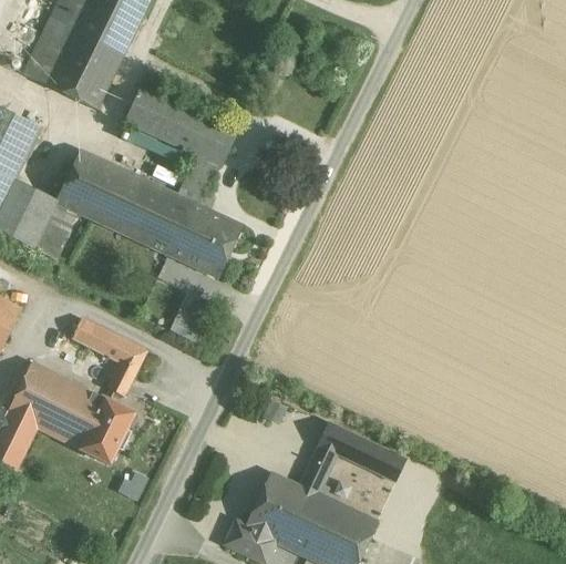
[(141,20),(98,0),(60,0),(23,73),(98,109),(141,20)]
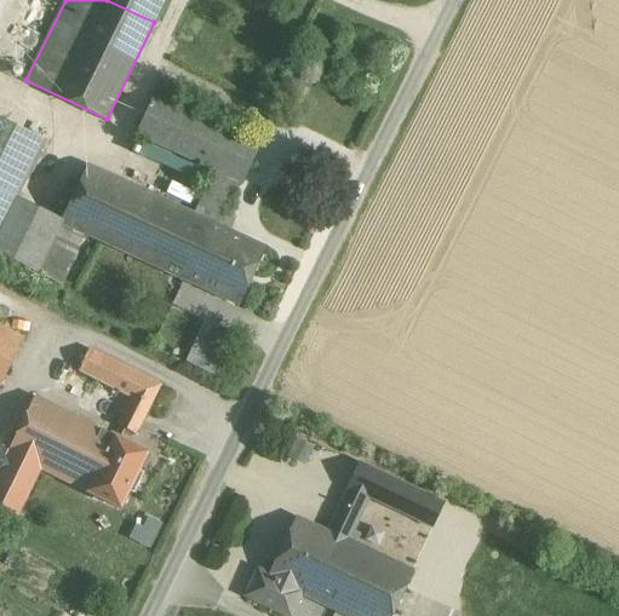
[(107,0),(154,22),(164,0),(107,0)]
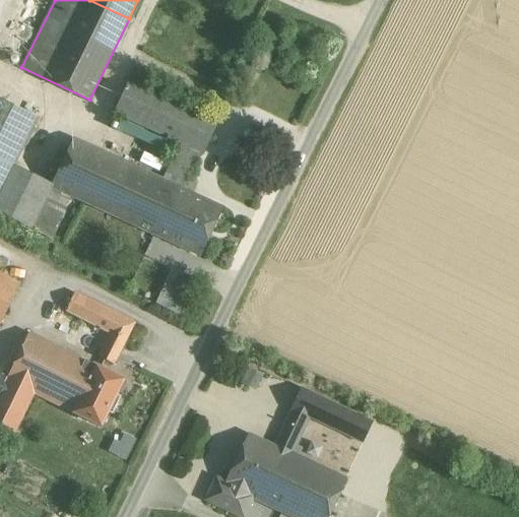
[(218,120),(129,79),(114,112),(179,142),(200,151),(203,152),(218,120)]
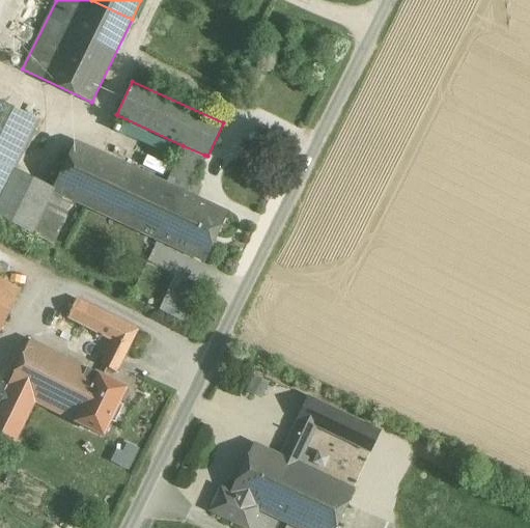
[(37,118),(0,100),(0,158),(14,165),(37,118)]
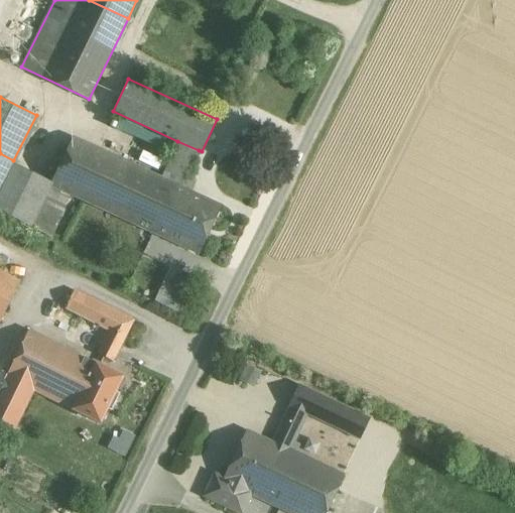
[(112,134),(139,141),(143,129),(115,122),(112,134)]
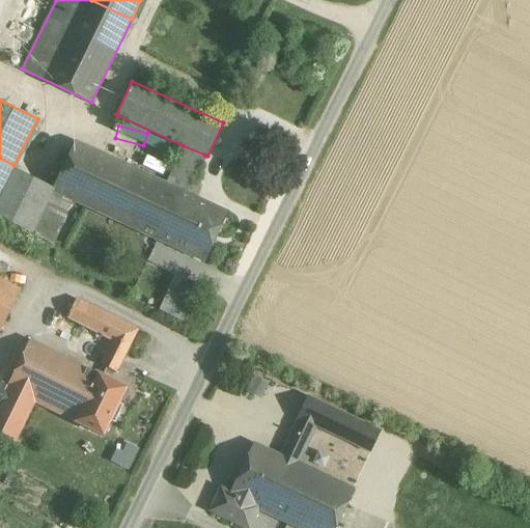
[(166,181),(77,140),(53,189),(73,198),(160,239),(183,189),(166,181)]
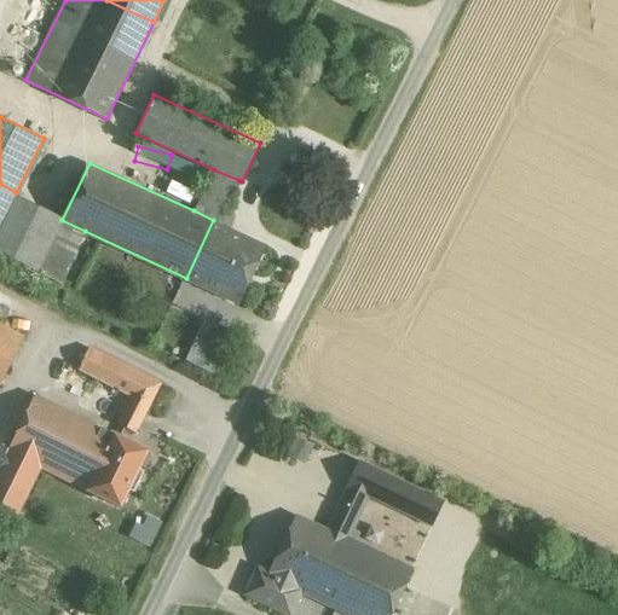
[(238,180),(213,169),(194,210),(213,220),(219,222),(238,180)]
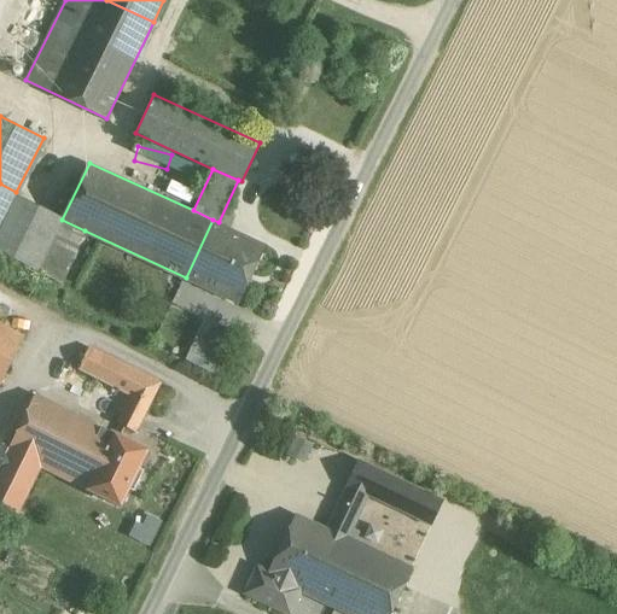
[(16,192),(0,183),(0,224),(15,197),(16,192)]
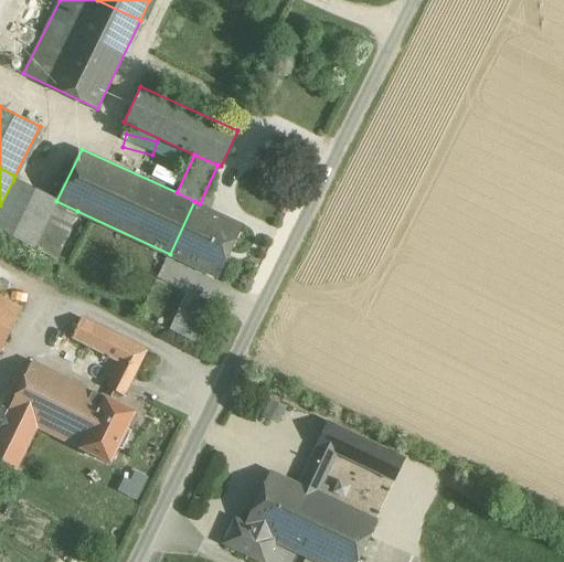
[(56,201),(13,180),(0,205),(0,230),(54,257),(77,211),(56,201)]
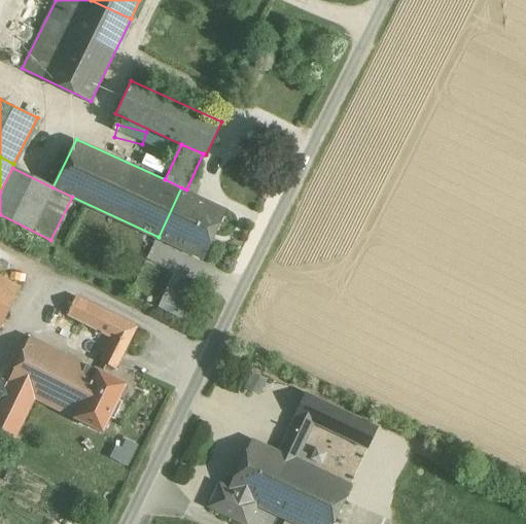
[(186,189),(181,187),(159,237),(204,257),(226,208),(186,189)]
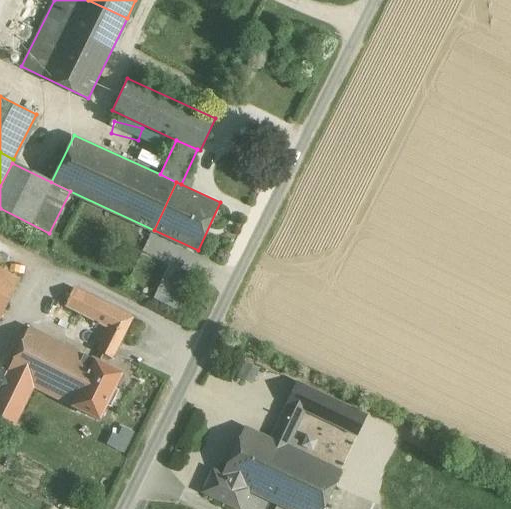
[(68,255),(74,243),(59,236),(53,248),(68,255)]
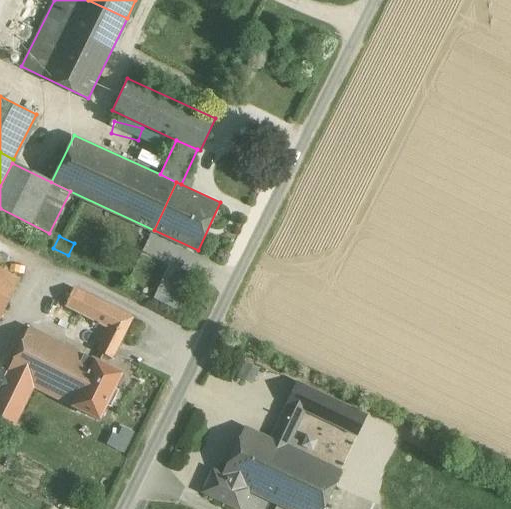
[(169,263),(153,297),(176,308),(192,273),(169,263)]
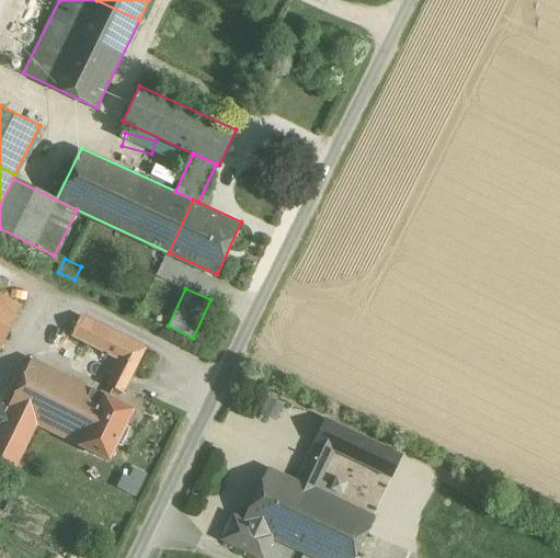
[(0,345),(22,302),(0,291),(0,345)]
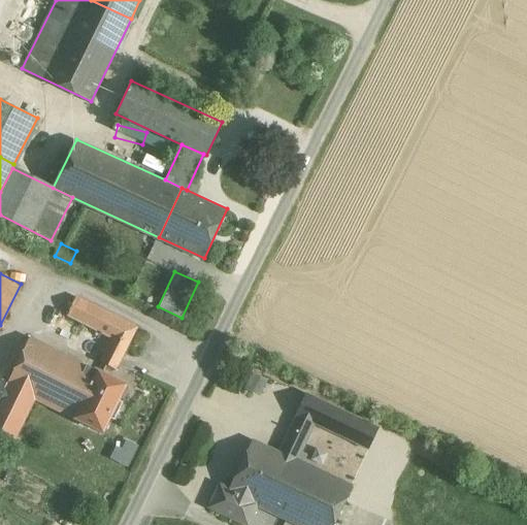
[(112,336),(97,366),(99,368),(112,374),(137,322),(84,296),(73,317),(112,336)]
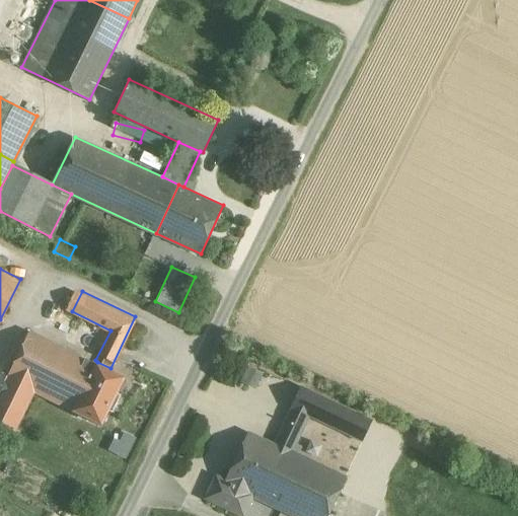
[(0,391),(0,422),(15,430),(34,392),(25,387),(50,338),(31,328),(8,375),(0,391)]
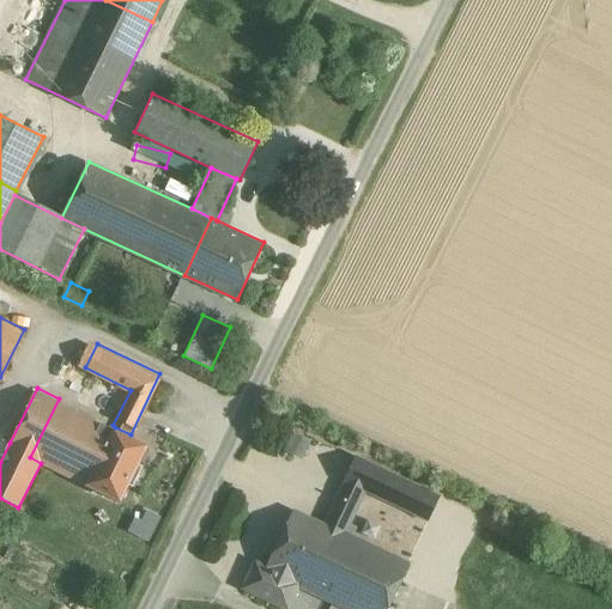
[(113,425),(59,399),(30,457),(41,463),(86,485),(115,427),(113,425)]
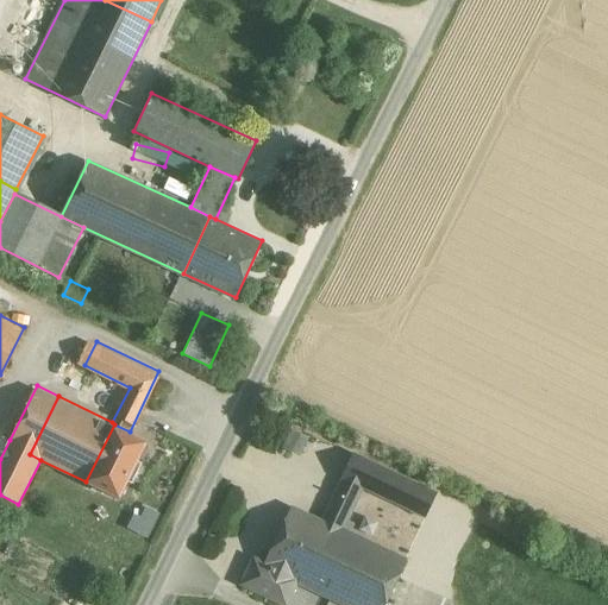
[(130,432),(114,424),(86,481),(119,498),(148,440),(130,432)]
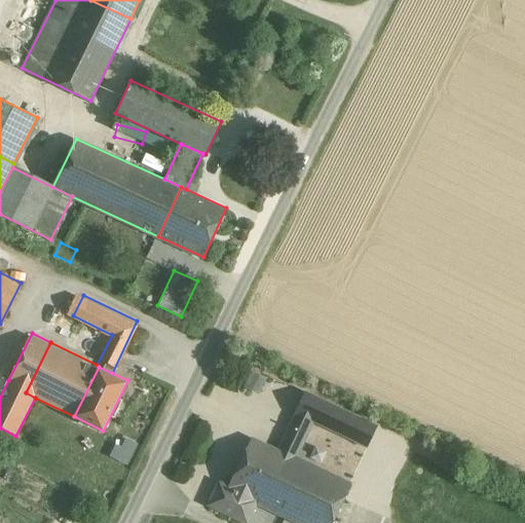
[(252,370),(245,385),(260,393),(267,377),(252,370)]
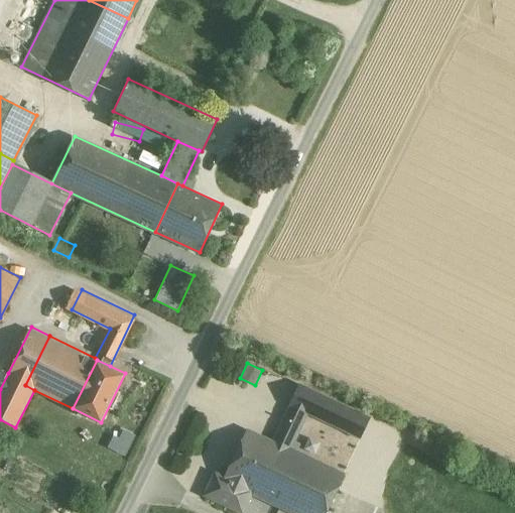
[(0,389),(8,373),(0,368),(0,389)]
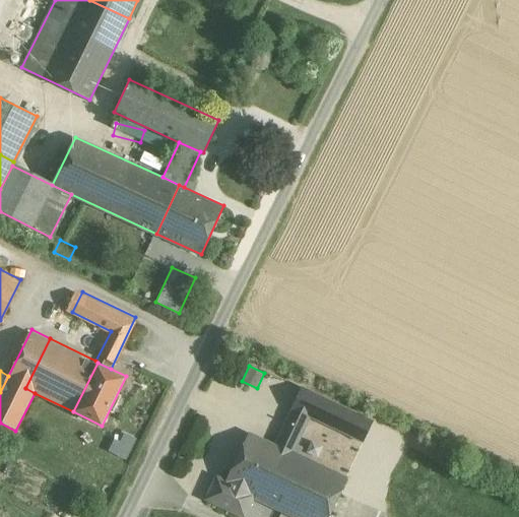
[(374,419),(303,386),(293,406),(310,415),(364,441),(374,419)]
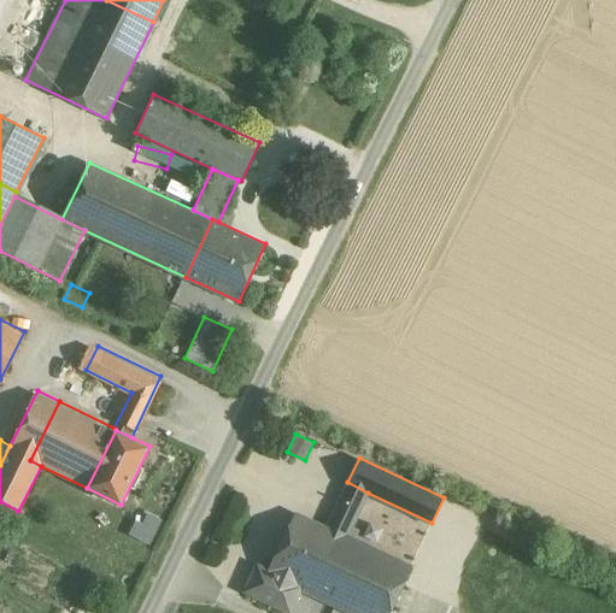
[(327,525),(341,532),(353,538),(353,537),(358,528),(353,525),(368,493),(347,482),(327,525)]
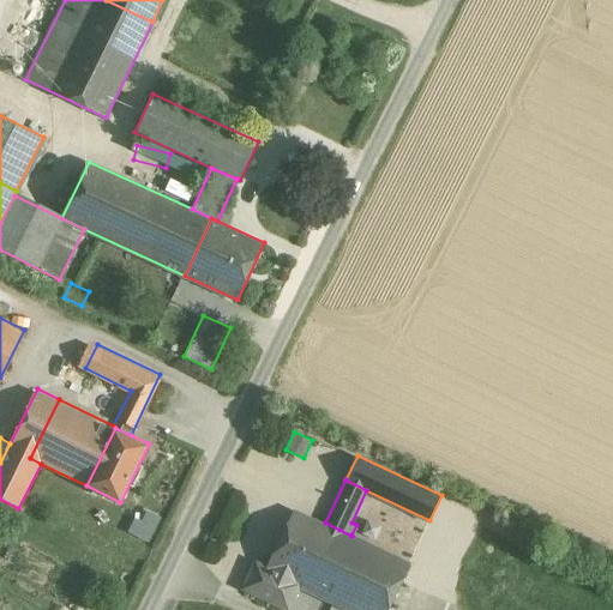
[(151,537),(160,511),(139,505),(131,531),(151,537)]
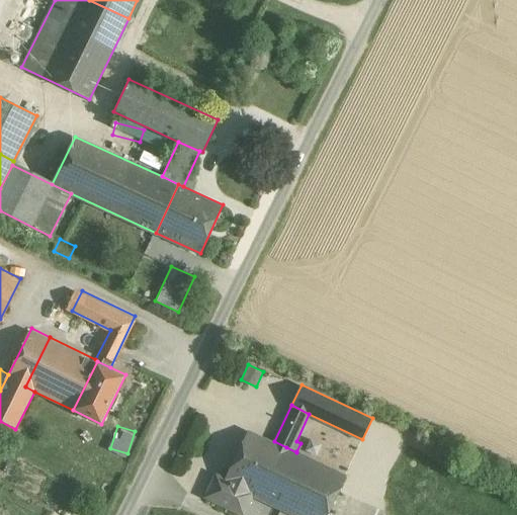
[(286,447),(274,441),(249,430),(226,479),(217,475),(206,496),(243,513),(252,494),(273,504),(281,486),(271,481),(286,447)]
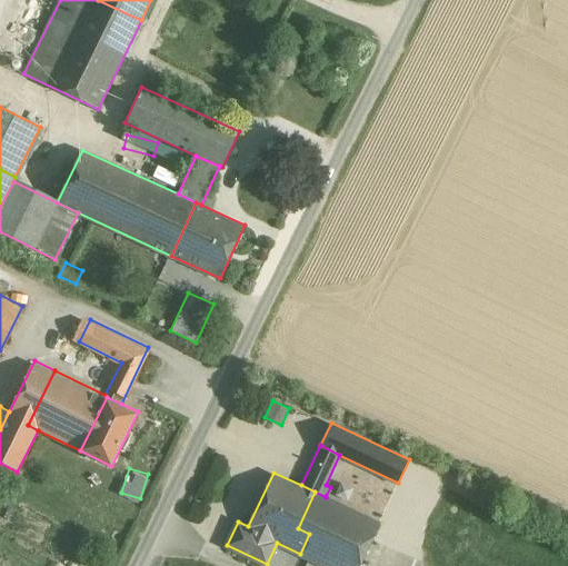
[(359,565),(380,522),(326,496),(326,497),(315,492),(298,528),(309,534),(300,554),(326,565),(359,565)]
